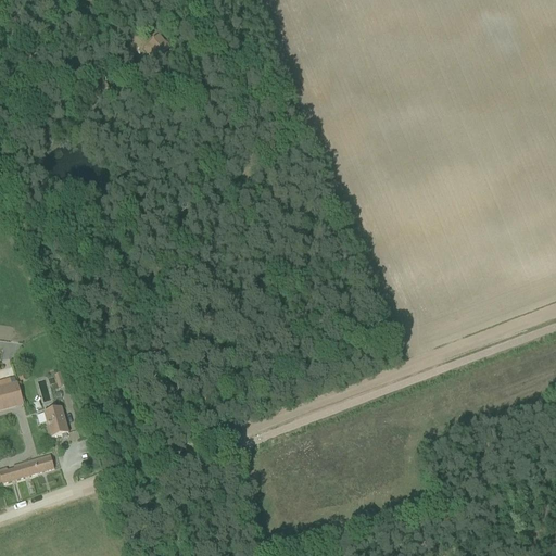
[(51,376),(45,377),(48,390),(53,389),(51,376)]
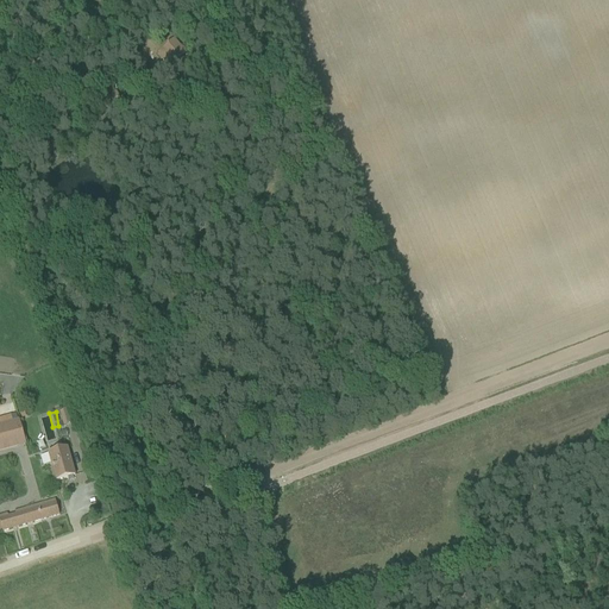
[(19,421),(0,426),(0,450),(25,444),(19,421)]
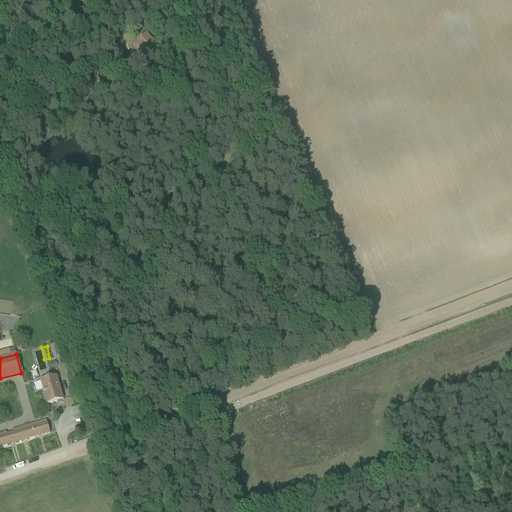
[(56,376),(40,381),(47,405),(63,401),(56,376)]
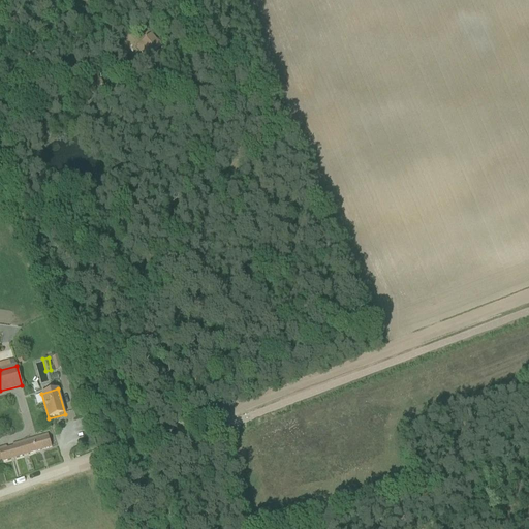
[(36,438),(12,445),(17,458),(16,458),(16,459),(52,448),(51,445),(49,437),(36,441),(36,438)]
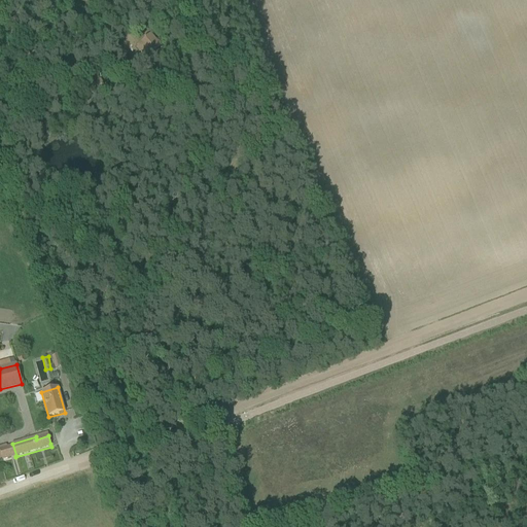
[(0,460),(1,460),(2,461),(10,458),(9,458),(6,446),(0,447),(0,460)]
